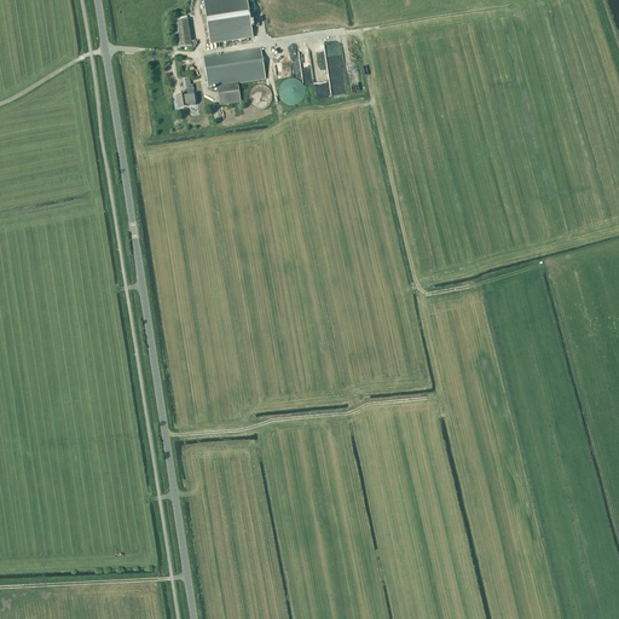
[(253,39),(247,0),(210,0),(203,1),(209,45),(253,39)]
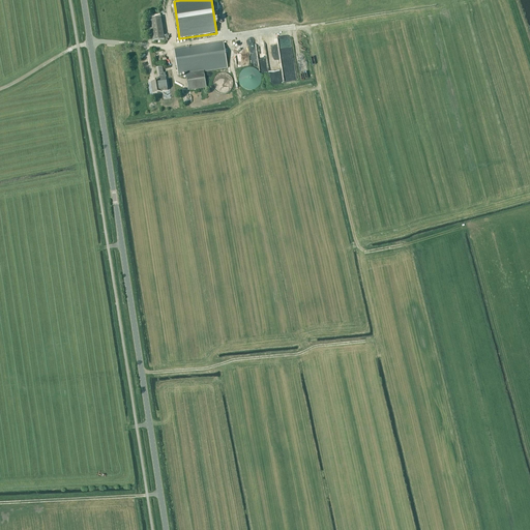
[(164,40),(160,18),(148,20),(151,41),(164,40)]
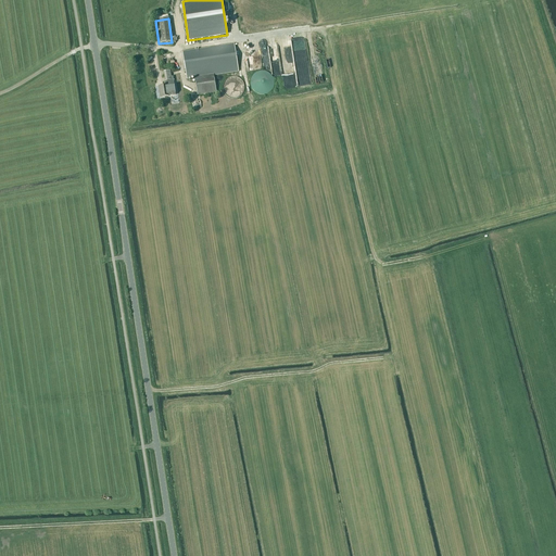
[(216,92),(214,75),(239,72),(235,45),(182,52),(187,79),(194,78),(198,96),(216,92)]
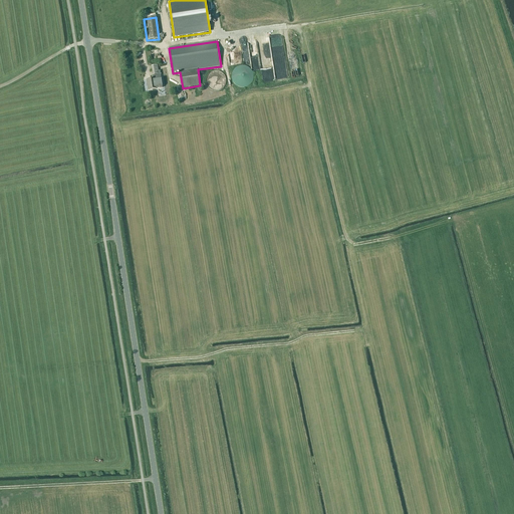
[(250,56),(249,41),(242,41),(242,56),(250,56)]
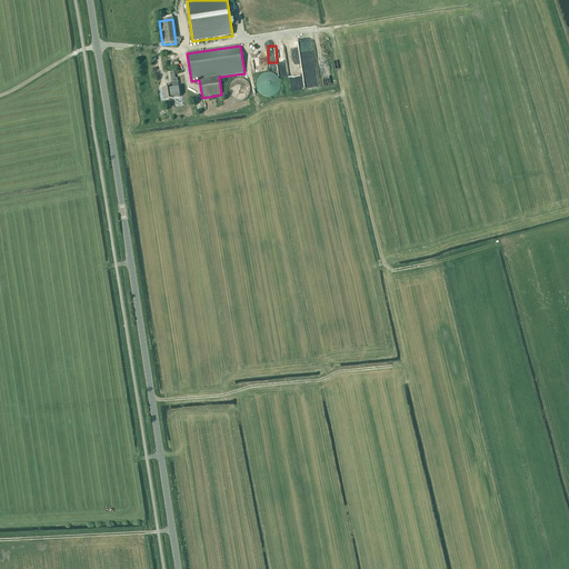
[(162,89),(165,100),(180,98),(178,87),(177,79),(175,79),(175,72),(168,73),(169,83),(176,82),(176,83),(169,85),(169,88),(162,89)]
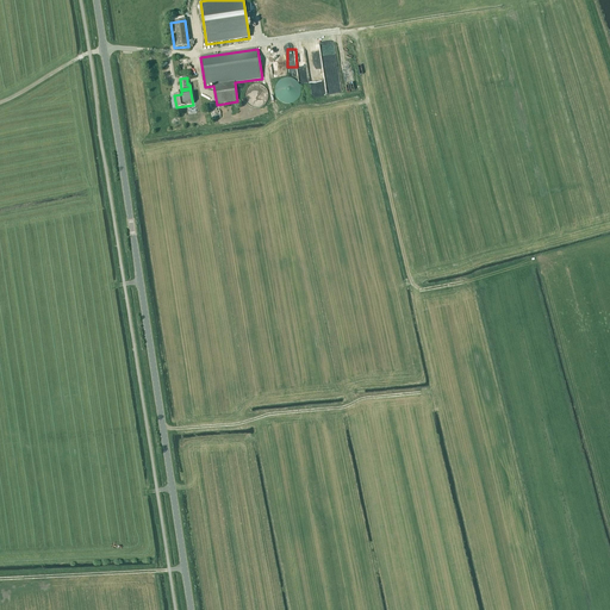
[(287,78),(285,78),(282,79),(281,80),(279,81),(278,82),(275,85),(275,87),(274,89),(274,92),(274,94),(275,95),(275,98),(278,100),(279,101),(281,104),(282,104),(285,105),(287,105),(290,105),(292,104),(294,104),(297,101),(298,100),(299,98),(300,95),(302,94),(302,92),(302,89),(300,87),(299,85),(298,82),(297,81),(294,79),(292,79),(290,78),(287,78)]
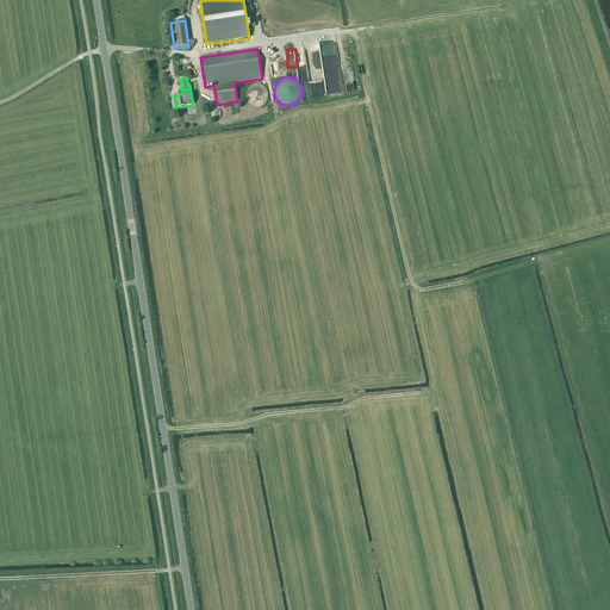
[(246,99),(249,104),(254,107),(259,107),(263,104),(267,99),(267,94),(265,89),(260,86),(254,86),(249,88),(246,93),(246,99)]
